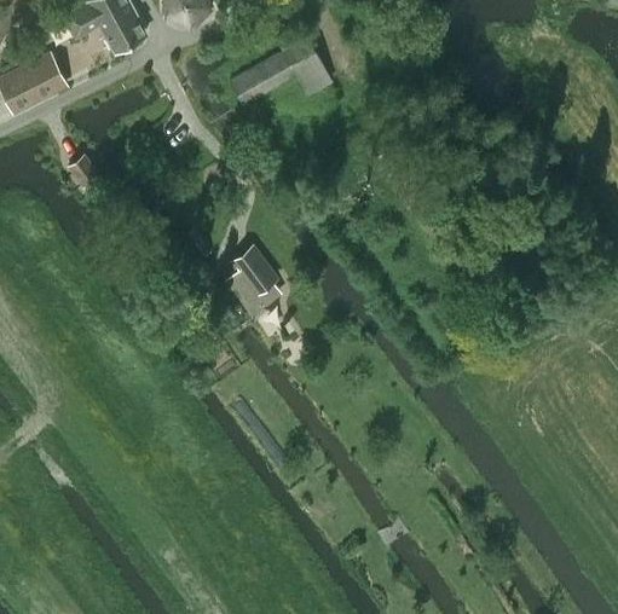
[(87,3),(63,16),(63,17),(64,17),(75,39),(94,28),(91,21),(96,18),(114,52),(146,34),(127,0),(87,0),(86,1),(87,3)]
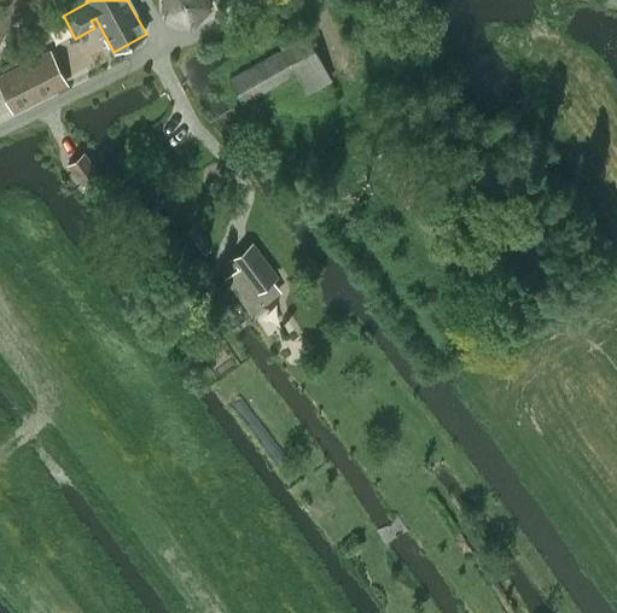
[(192,29),(214,6),(209,0),(164,0),(163,16),(192,29)]
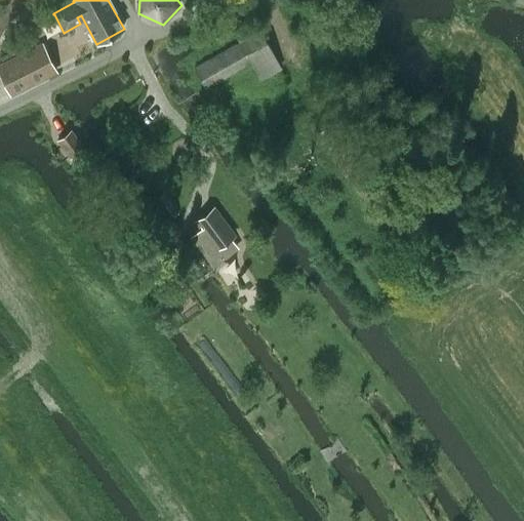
[(260,81),(281,70),(259,32),(195,68),(206,88),(251,64),(260,81)]
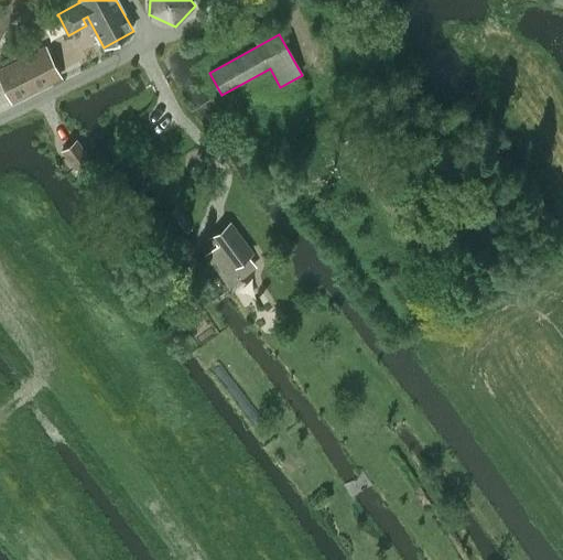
[(0,78),(12,103),(54,82),(40,53),(0,73),(0,78)]
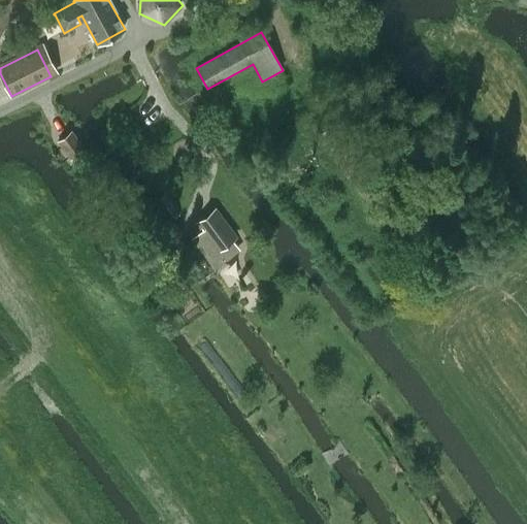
[(72,133),(59,142),(71,159),(85,149),(72,133)]
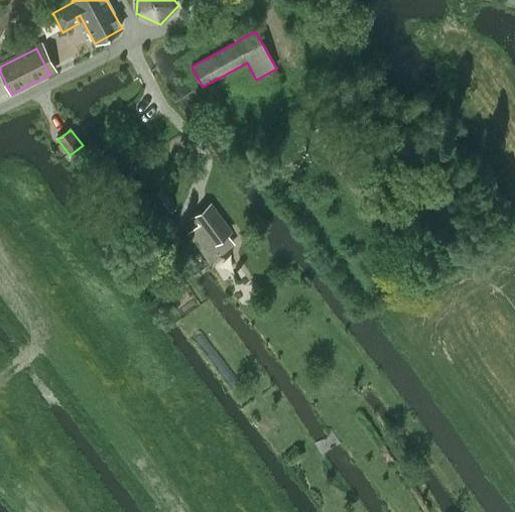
[(172,205),(165,210),(170,217),(177,212),(172,205)]
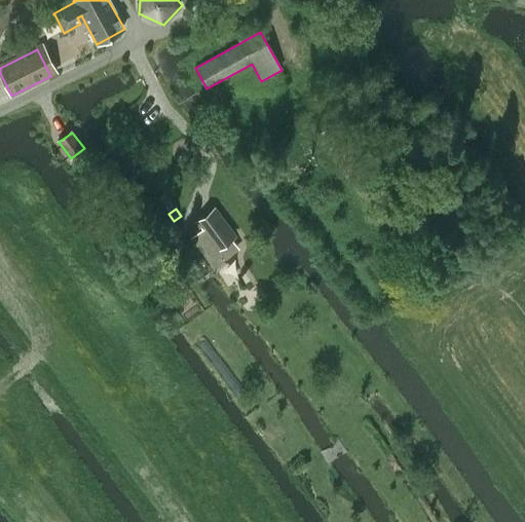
[(197,225),(217,252),(235,237),(216,211),(197,225)]
